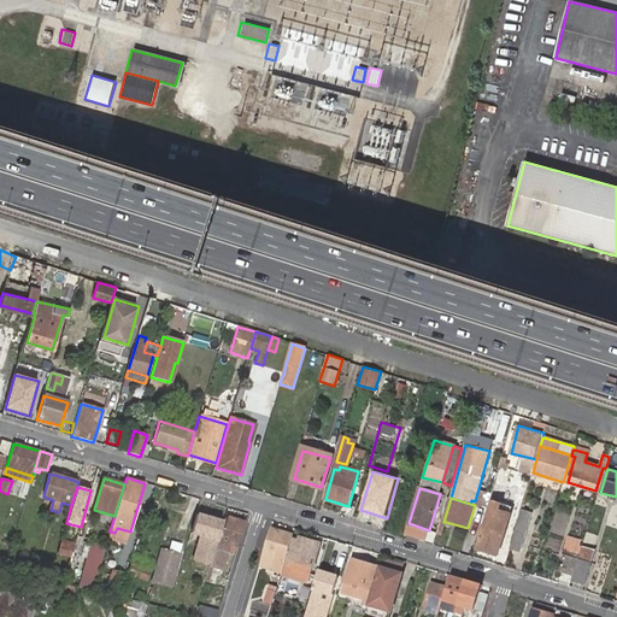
[(491,500),(476,548),(498,556),(510,515),(500,511),(503,504),(491,500)]
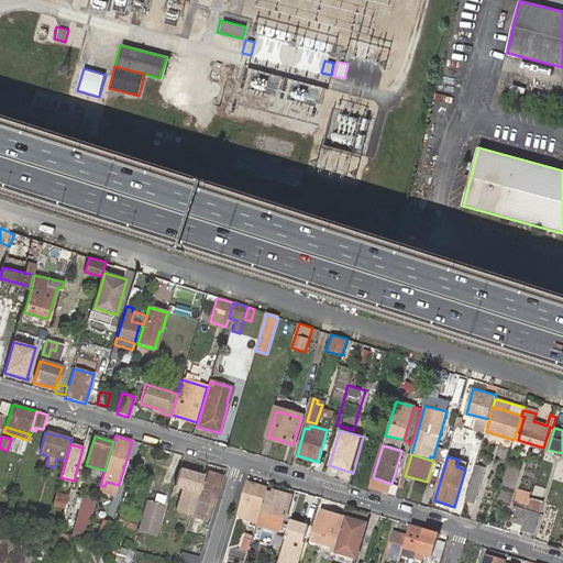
[(476,465),(466,501),(477,505),(487,468),(476,465)]
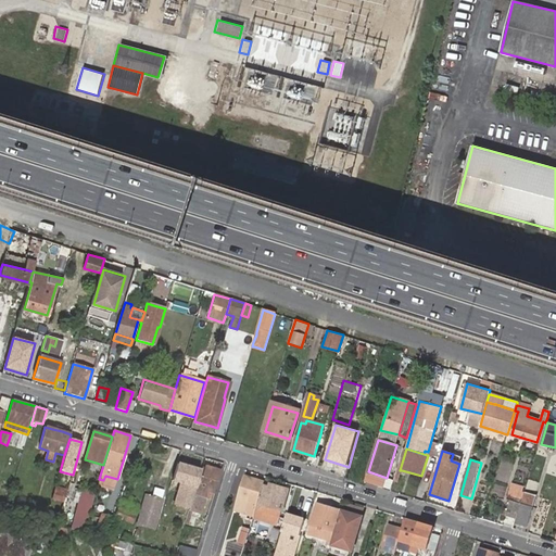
[(174,504),(189,509),(201,471),(177,464),(172,480),(180,483),(174,504)]
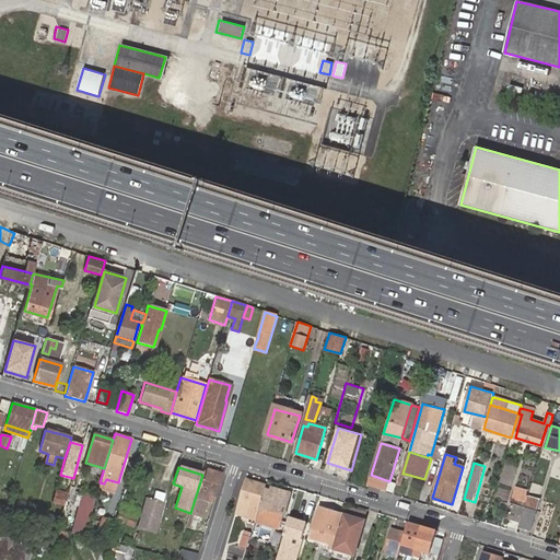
[(216,497),(222,475),(207,469),(206,473),(203,471),(202,475),(190,513),(190,514),(201,517),(209,494),(216,497)]
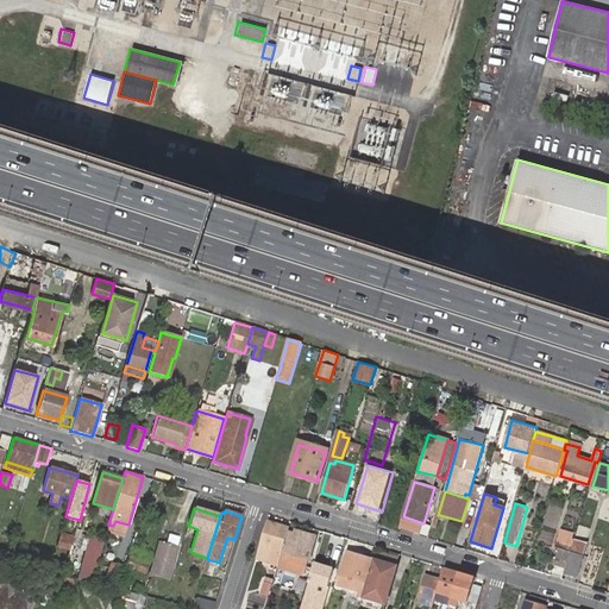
[(403,516),(400,528),(420,534),(424,523),(403,516)]
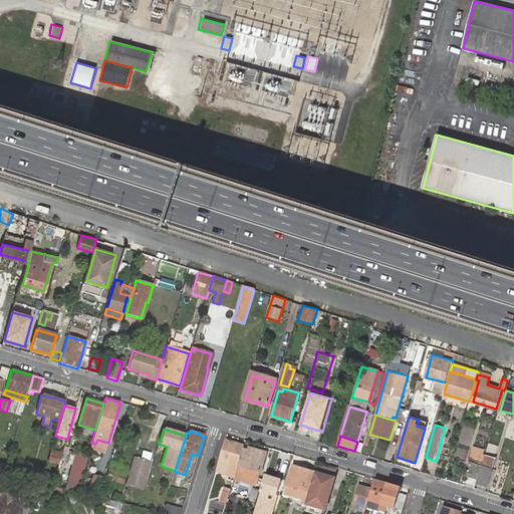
[(226,440),(218,466),(236,472),(244,448),(244,446),(226,440)]
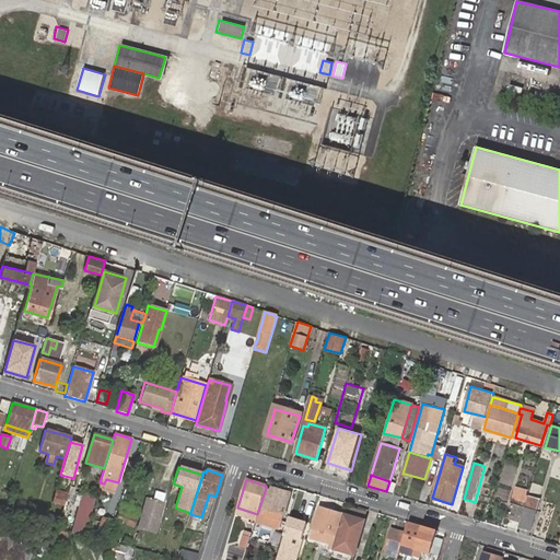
[(271,489),(266,488),(257,514),(267,516),(269,510),(283,514),(284,514),(291,492),(271,487),(271,489)]
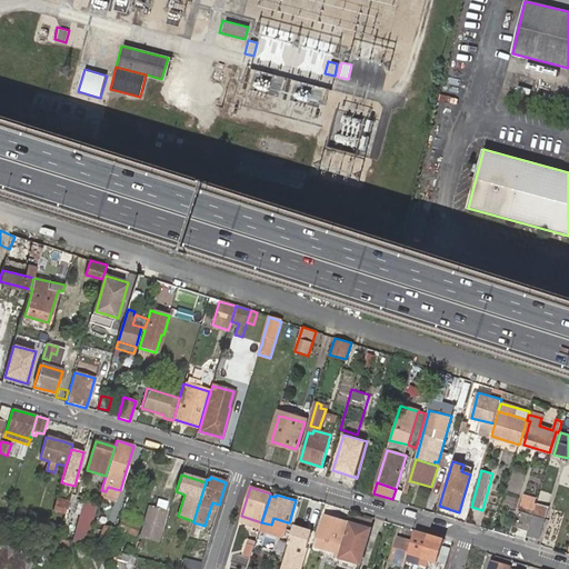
[(52,510),(65,513),(66,512),(68,502),(69,501),(56,498),(52,510)]
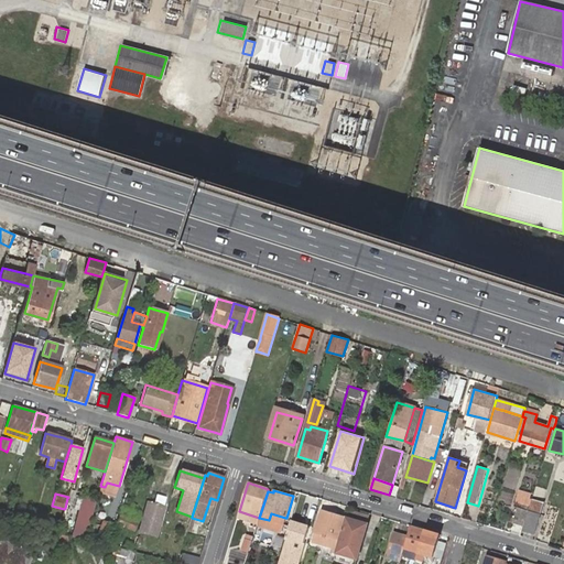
[(151,495),(148,502),(163,507),(166,499),(151,495)]
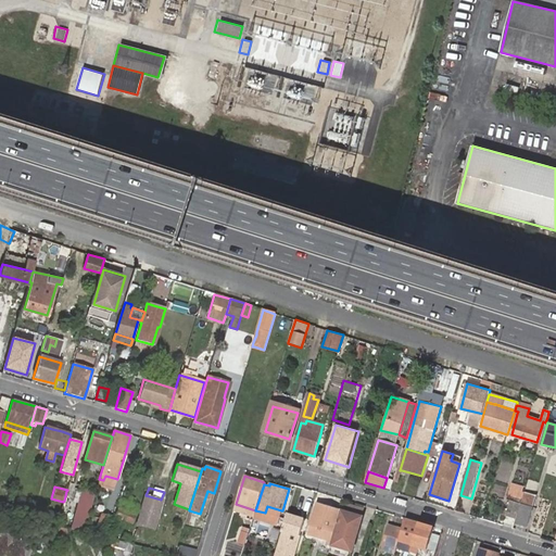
[(74,518),(86,522),(89,513),(93,496),(81,493),(74,518)]
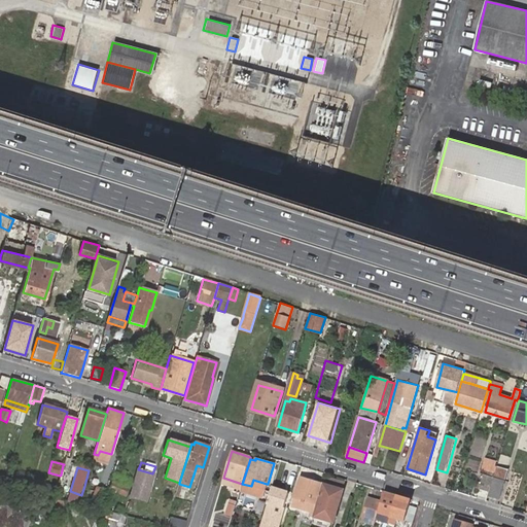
[(494,478),(489,496),(499,499),(505,481),(504,481),(507,470),(497,467),(494,478)]
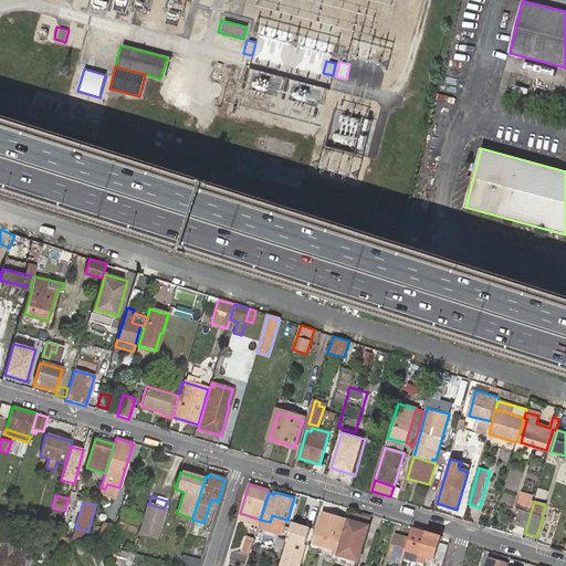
[(157,538),(165,509),(164,509),(147,504),(139,533),(157,538)]
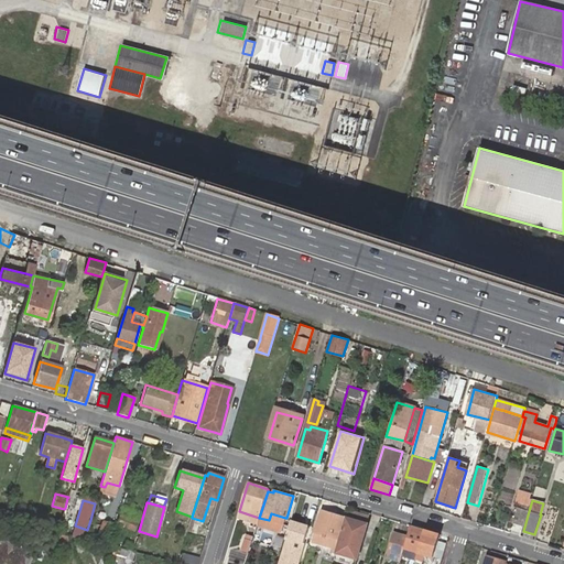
[(134,530),(140,512),(122,507),(116,524),(134,530)]
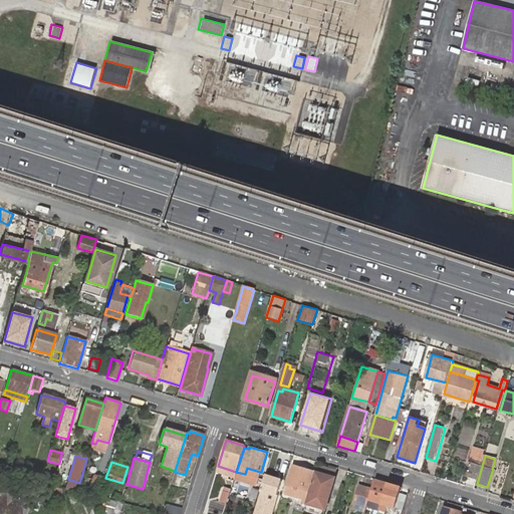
[(468,477),(477,479),(481,466),(472,463),(468,477)]
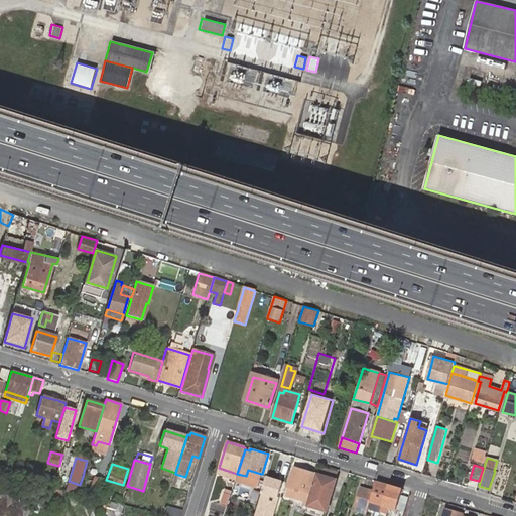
[(339,471),(318,466),(316,473),(337,478),(339,471)]
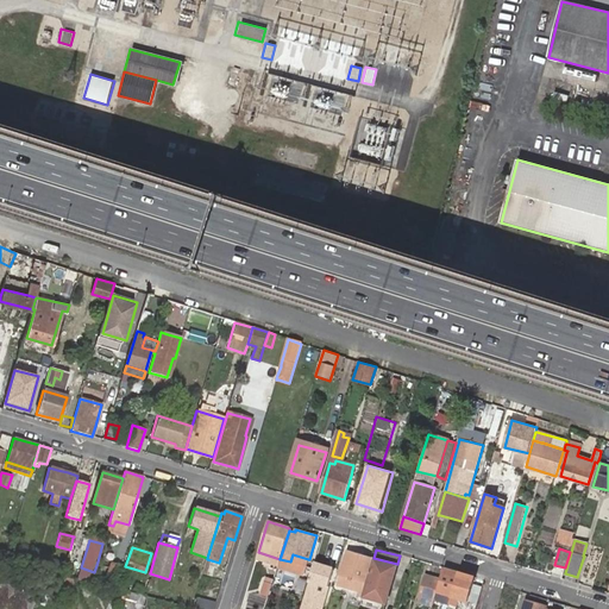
[(280,559),(258,552),(257,558),(278,565),(280,559)]
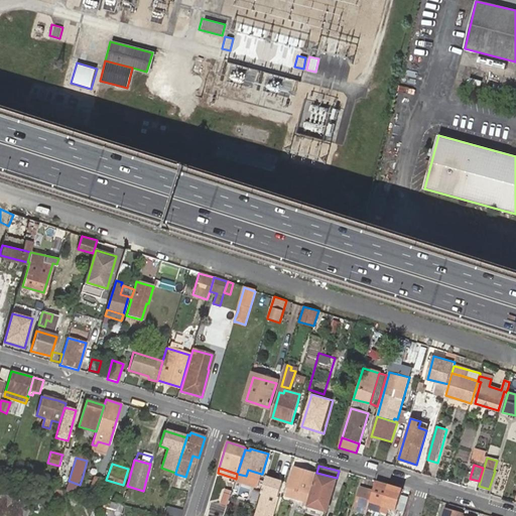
[(311,490),(315,475),(294,468),(285,495),(304,500),(303,506),(305,507),(307,501),(308,501),(311,490)]
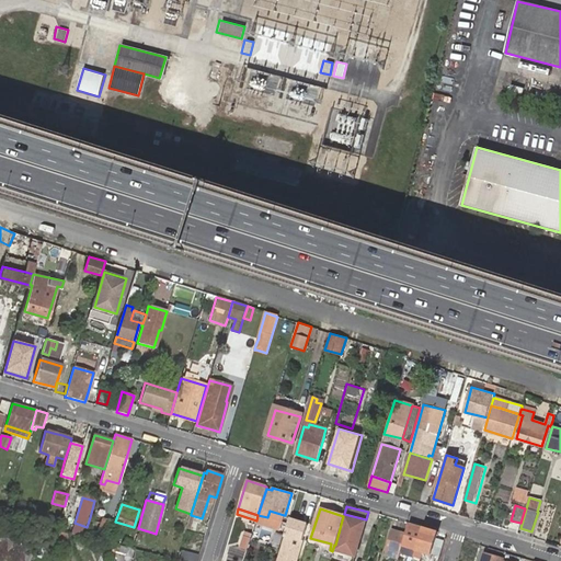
[(282,522),(284,515),(270,511),(267,517),(282,522)]
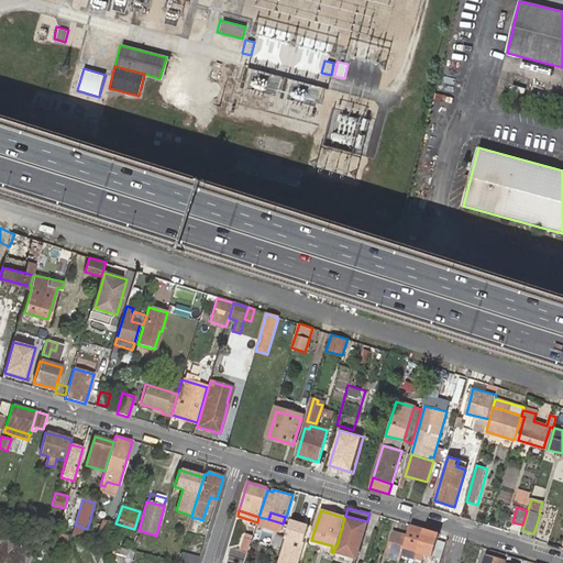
[(367,521),(345,516),(344,518),(340,534),(337,547),(335,550),(352,555),(353,555),(357,556),(367,521)]
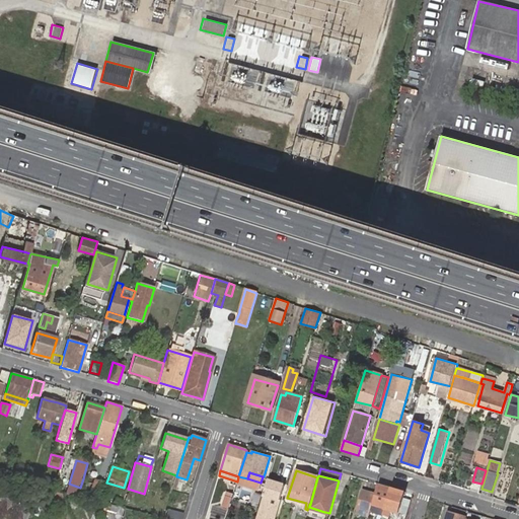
[(80,488),(86,490),(88,482),(83,478),(80,488)]
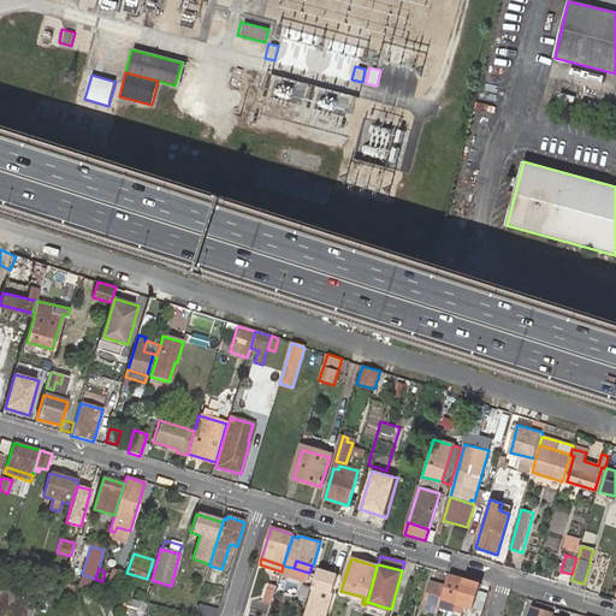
[(107,582),(119,587),(124,574),(113,569),(107,582)]
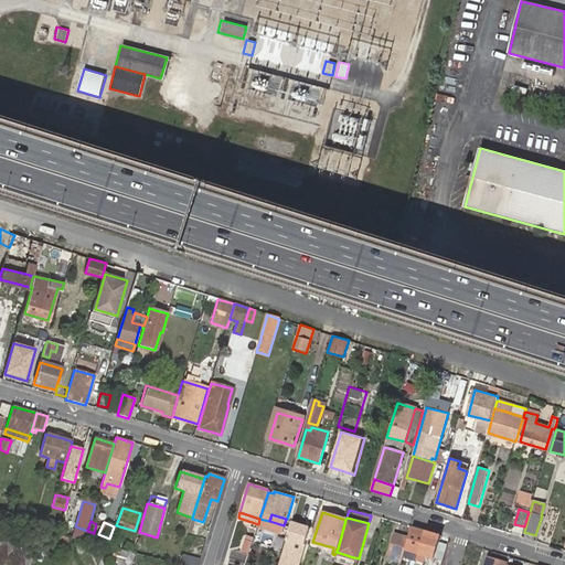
[(281,560),(280,558),(278,564),(292,564),(294,563),(299,564),(305,544),(308,534),(304,533),(306,528),(292,523),(287,539),(288,539),(281,560)]
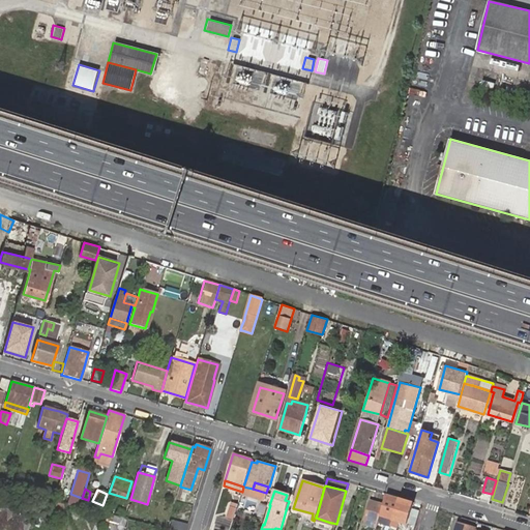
[(81,502),(82,498),(70,494),(67,503),(80,507),(81,502)]
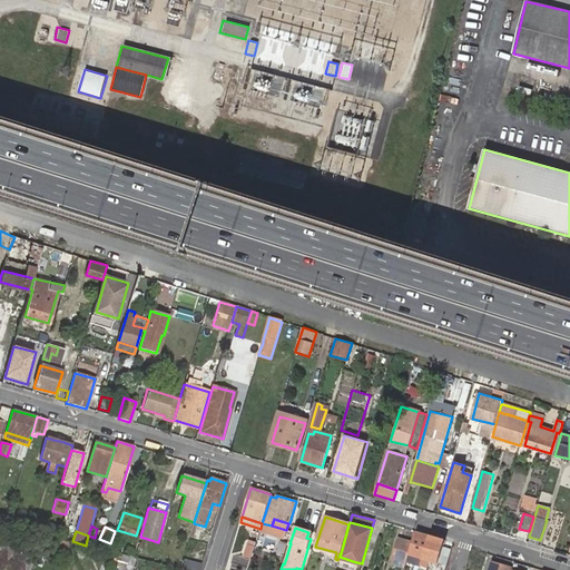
[(419,558),(423,559),(430,537),(415,531),(412,543),(406,561),(405,566),(412,568),(411,569),(420,569),(422,562),(420,561),(419,564),(416,563),(419,558)]
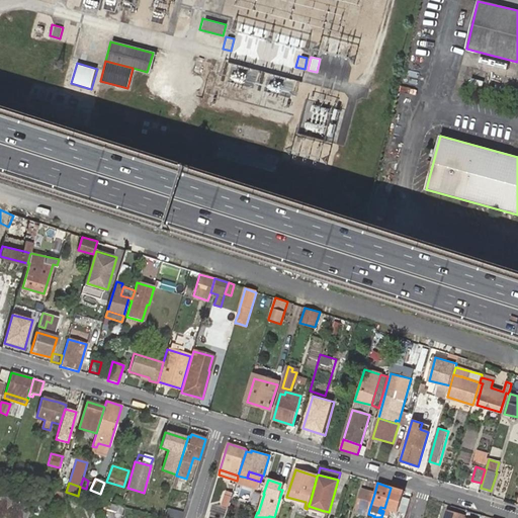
[(0,517),(27,517),(32,507),(32,506),(32,505),(32,504),(32,503),(31,502),(31,501),(30,501),(29,501),(29,500),(0,488),(0,517)]
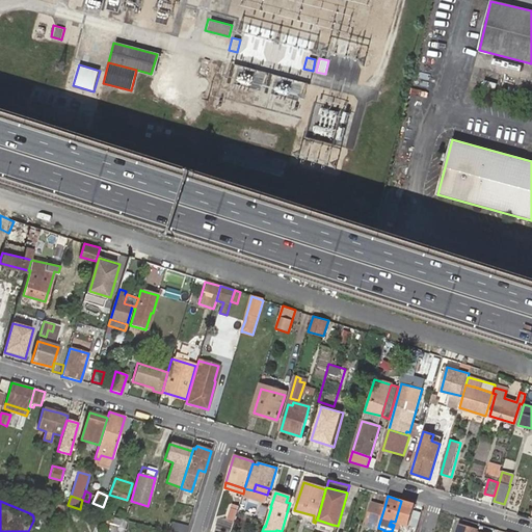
[(409,526),(415,505),(401,501),(395,522),(409,526)]
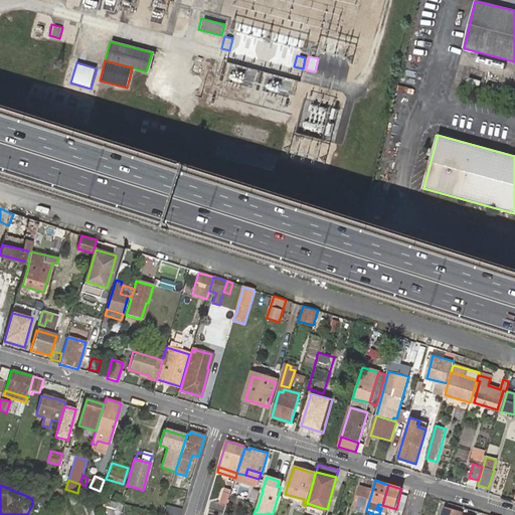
[(367,507),(372,491),(360,487),(355,503),(367,507)]
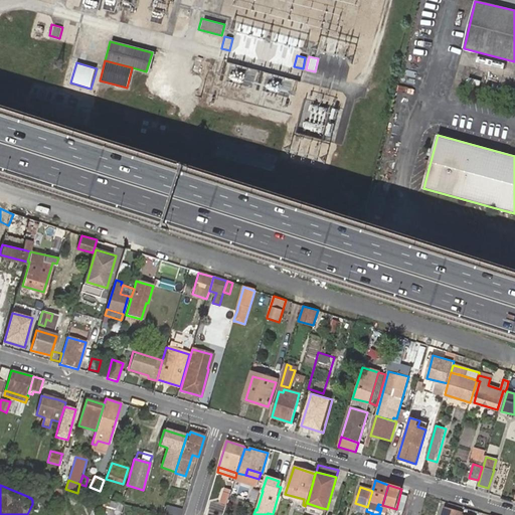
[(220,503),(226,505),(230,494),(224,492),(220,503)]
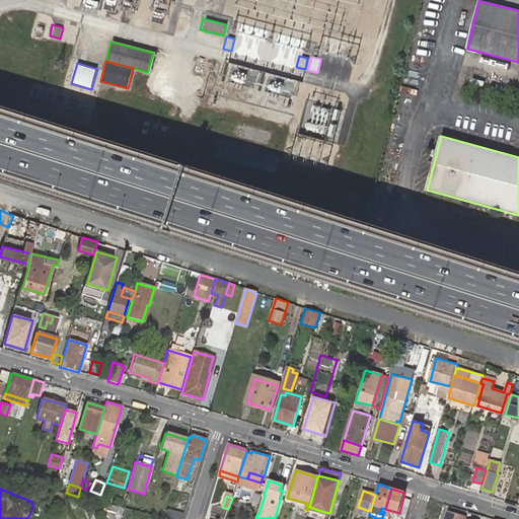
[(439,518),(444,504),(430,500),(423,518),(439,518)]
